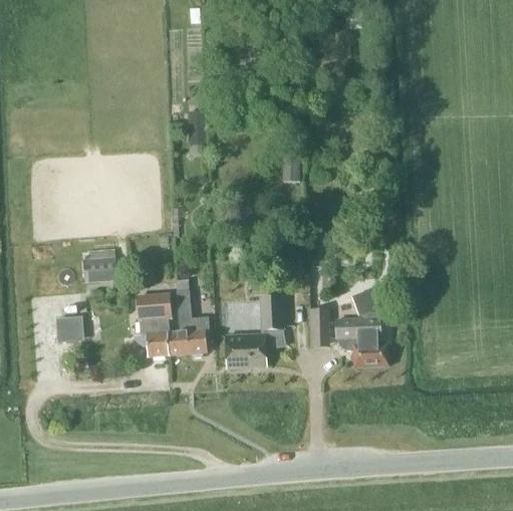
[(364,4),(345,4),(345,12),(364,12),(364,4)]
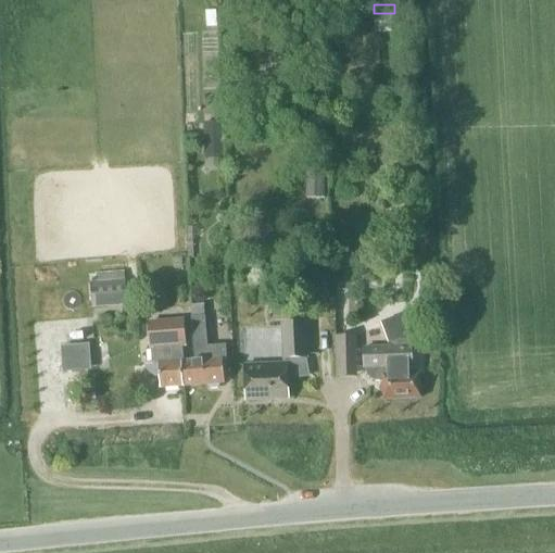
[(217,24),(216,8),(205,9),(206,25),(217,24)]
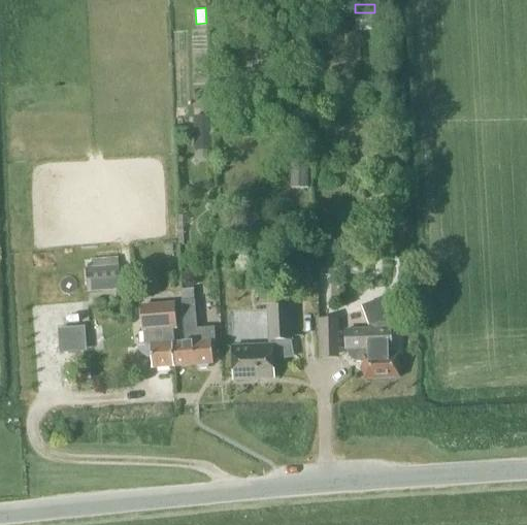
[(227,94),(227,77),(215,77),(215,94),(227,94)]
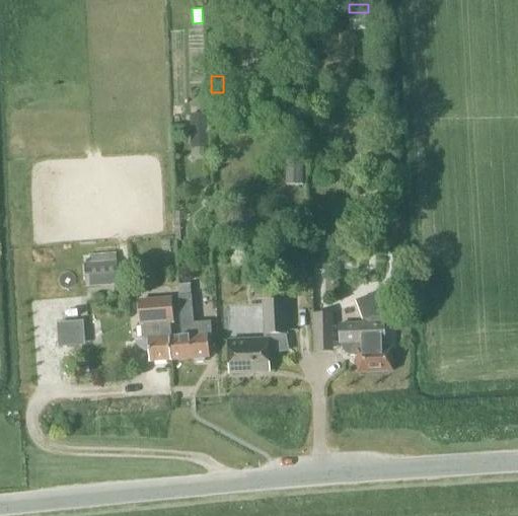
[(191,146),(210,146),(209,112),(190,113),(191,146)]
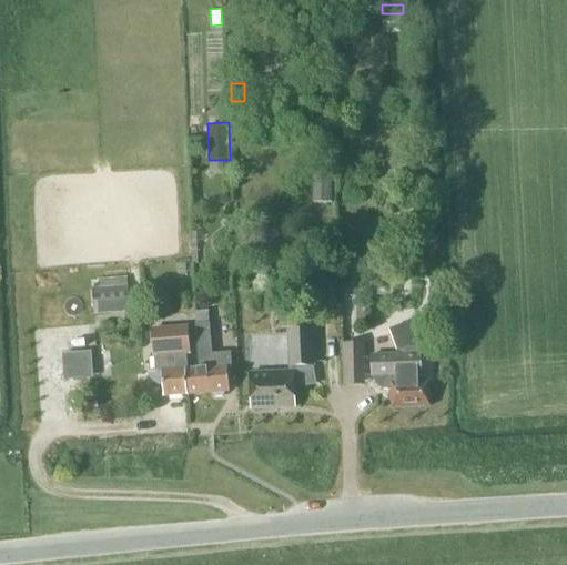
[(313,171),(313,201),(333,200),(332,171),(313,171)]
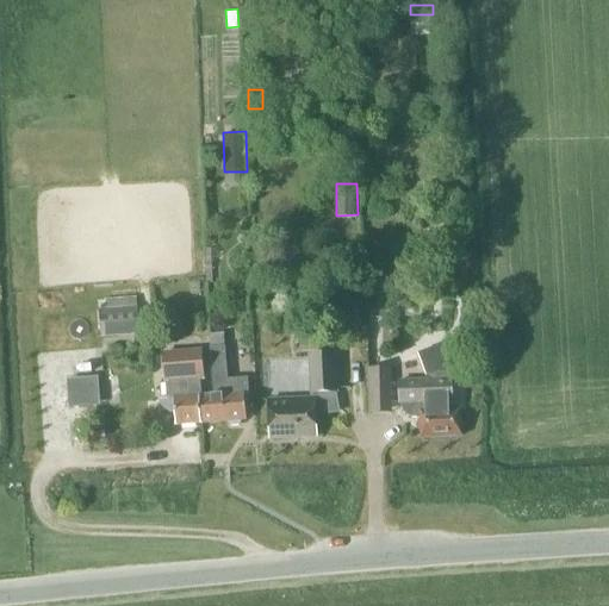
[(140,332),(137,295),(106,298),(107,307),(99,307),(100,335),(140,332)]
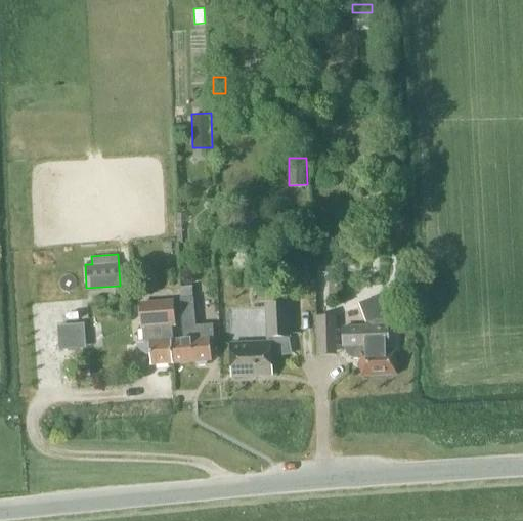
[(206,364),(208,359),(212,359),(210,336),(213,336),(212,323),(194,324),(191,285),(179,286),(183,338),(173,339),(170,339),(172,361),(193,360),(198,365),(206,364)]
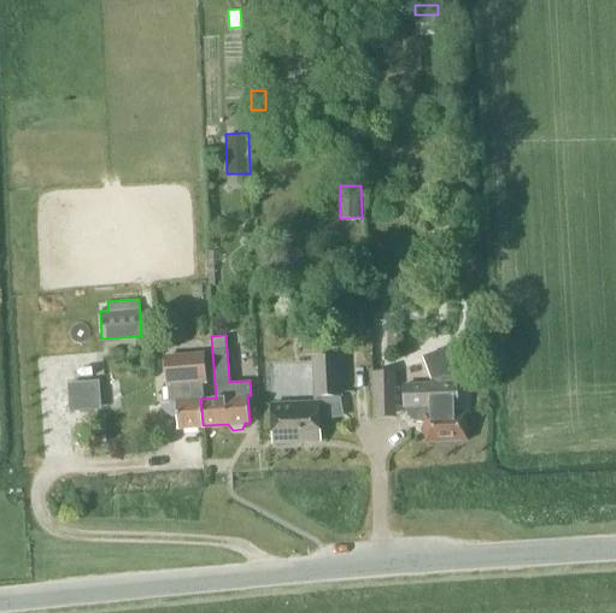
[(457,411),(457,378),(465,378),(465,360),(458,341),(422,355),(432,381),(434,379),(435,382),(404,383),(405,406),(406,411),(409,414),(412,418),(417,419),(422,420),(426,420),(426,441),(467,438),(465,411),(457,411)]
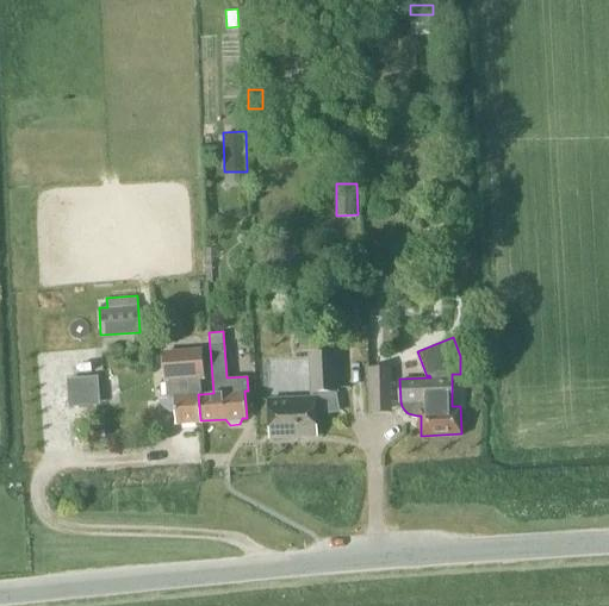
[(200,376),(204,376),(202,347),(163,350),(167,397),(160,398),(160,399),(161,399),(162,404),(165,408),(171,410),(175,410),(176,423),(200,420),(198,394),(202,394),(200,376)]
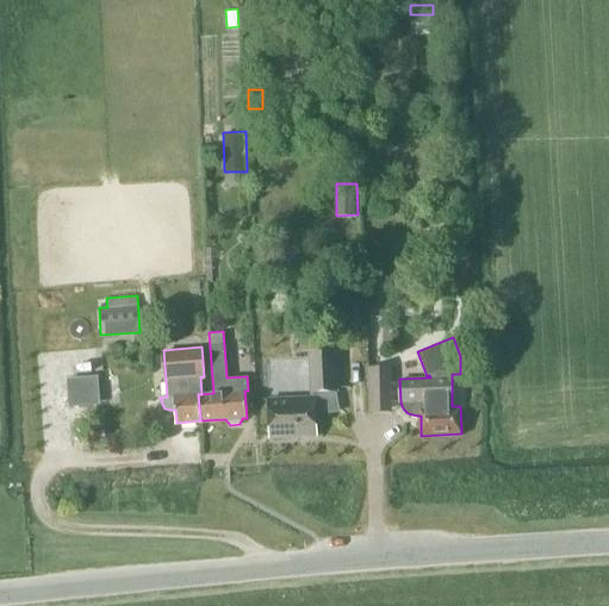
[(271,436),(317,433),(316,408),(333,408),(331,389),(337,388),(335,350),(310,351),(311,389),(315,389),(315,394),(268,397),(271,436)]
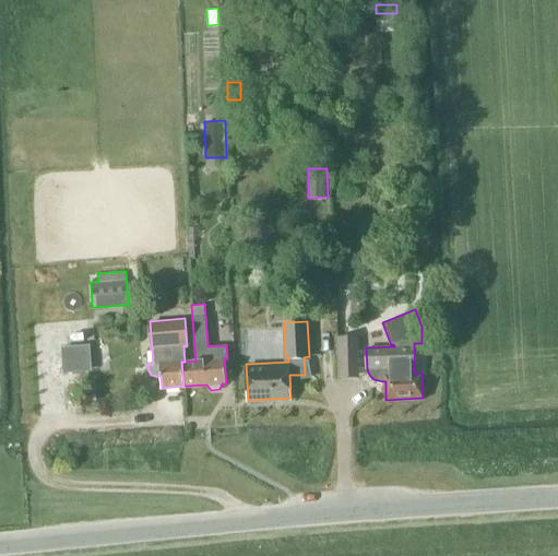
[(359,377),(358,335),(337,335),(339,377),(359,377)]
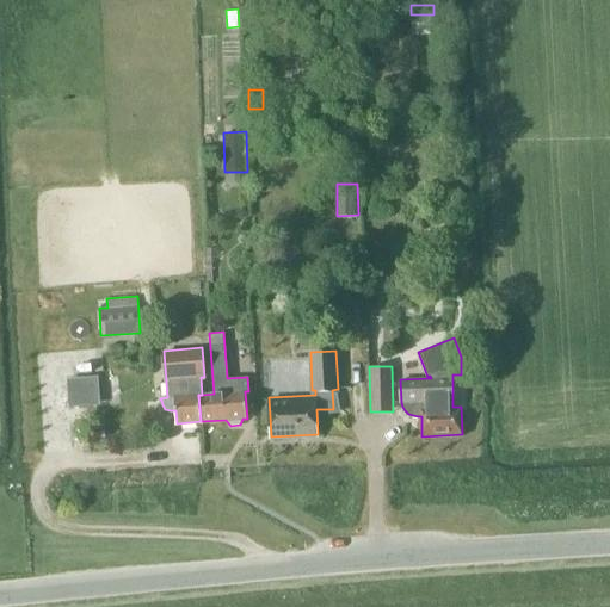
[(99,376),(67,378),(69,407),(85,406),(84,391),(100,390),(99,376)]
